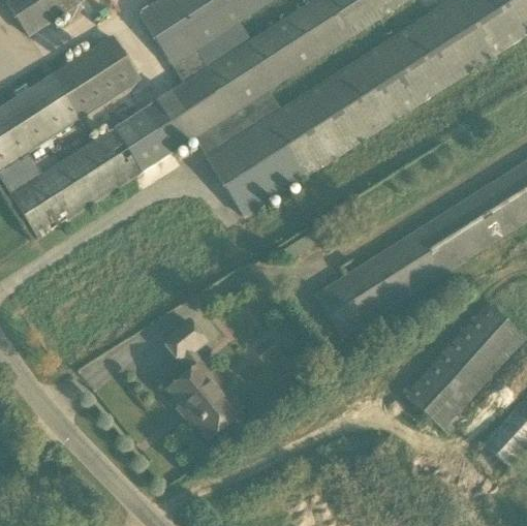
[(55,75),(0,111),(0,177),(39,238),(144,171),(172,153),(194,138),(245,217),(526,35),(526,0),(447,0),(281,107),(270,89),(351,36),(407,0),(316,0),(253,41),(241,22),(274,0),(158,0),(140,12),(186,85),(144,112),(117,129),(44,176),(29,152),(82,118),(142,79),(115,37),(55,75)]
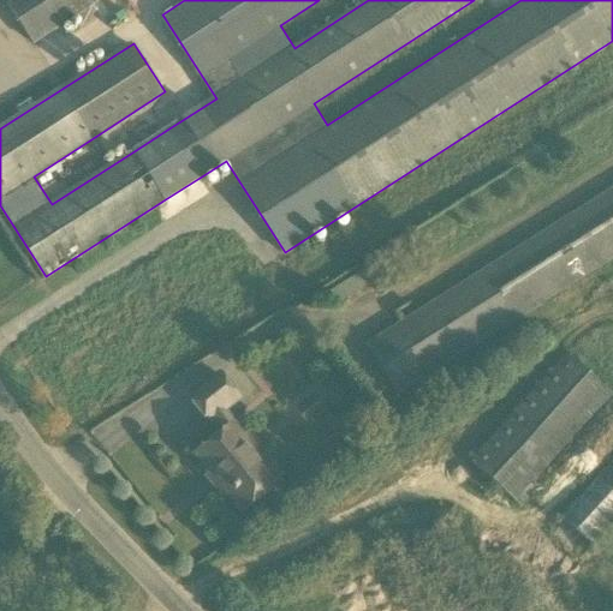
[(6,0),(35,42),(99,0),(6,0)]
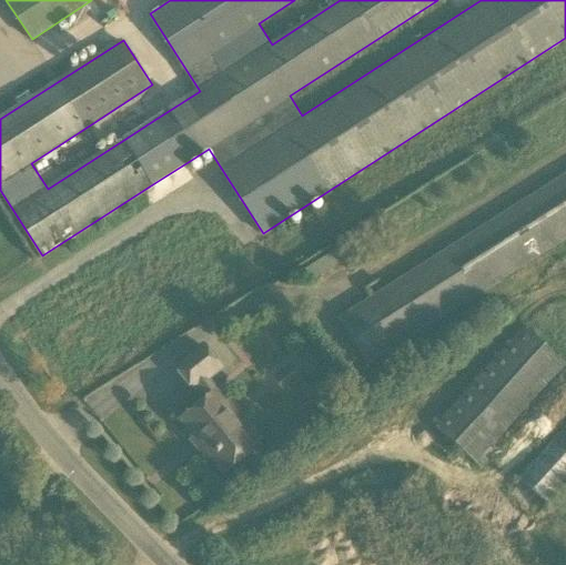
[(565,174),(341,318),(370,363),(565,238),(565,174)]
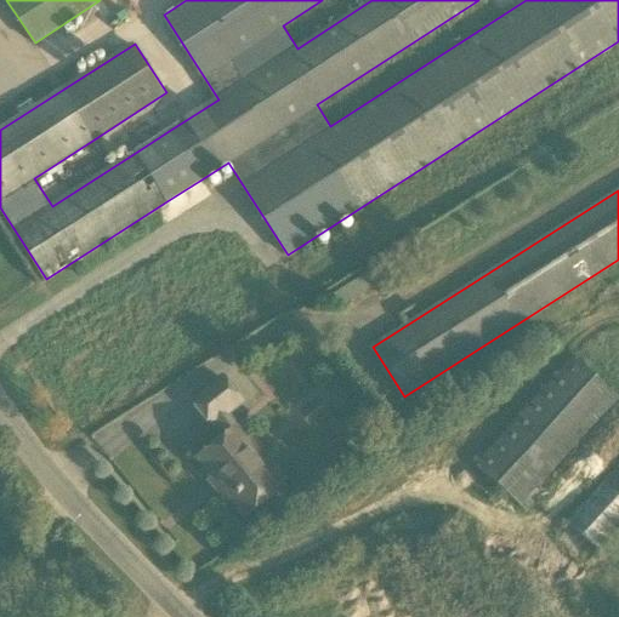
[(477,464),(521,504),(529,510),(537,502),(528,495),(618,396),(575,356),(477,464)]
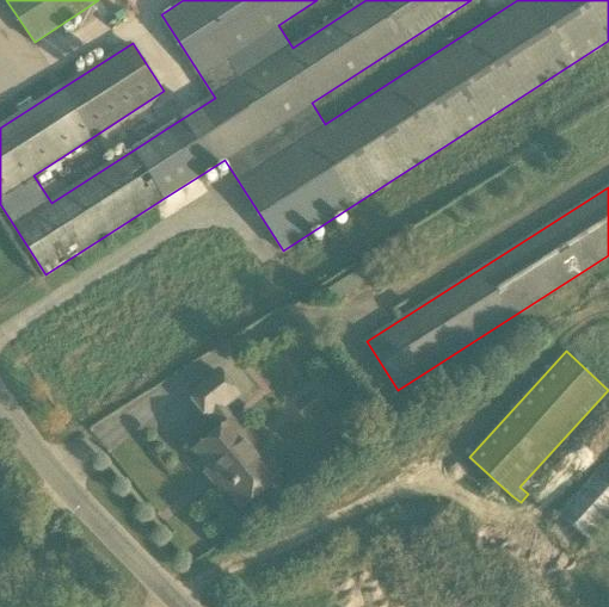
[(281,477),(223,407),(240,395),(220,370),(190,394),(210,419),(213,415),(223,428),(195,451),(241,509),(281,477)]
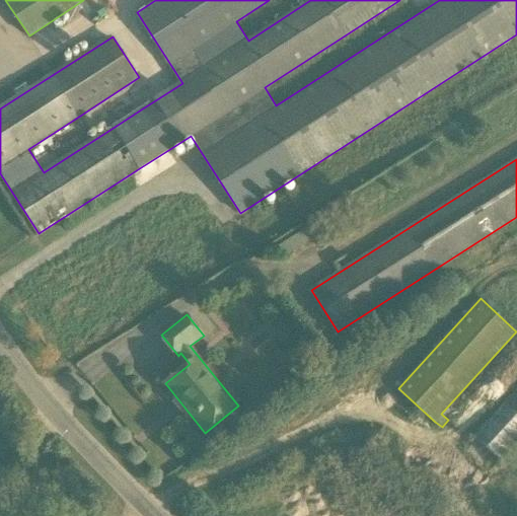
[(490,471),(516,440),(516,390),(465,448),(490,471)]
